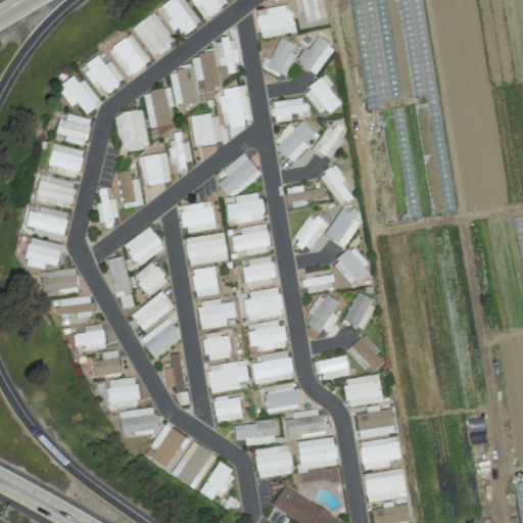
[(199,21),(182,0),(168,0),(156,10),(178,39),(199,21)]
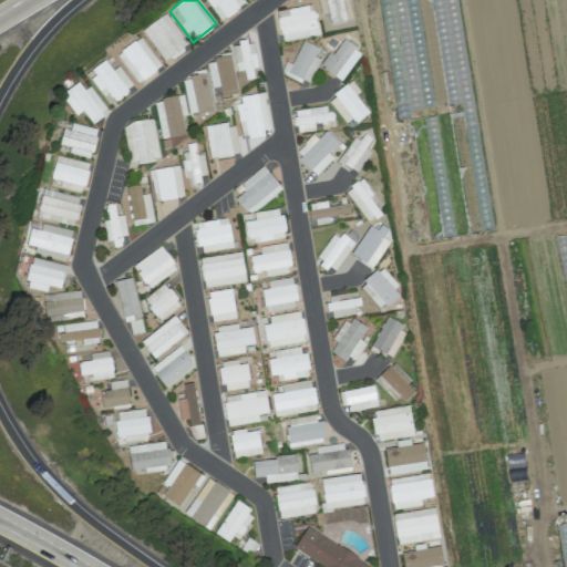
[(205,0),(220,21),(245,3),(243,0),(205,0)]
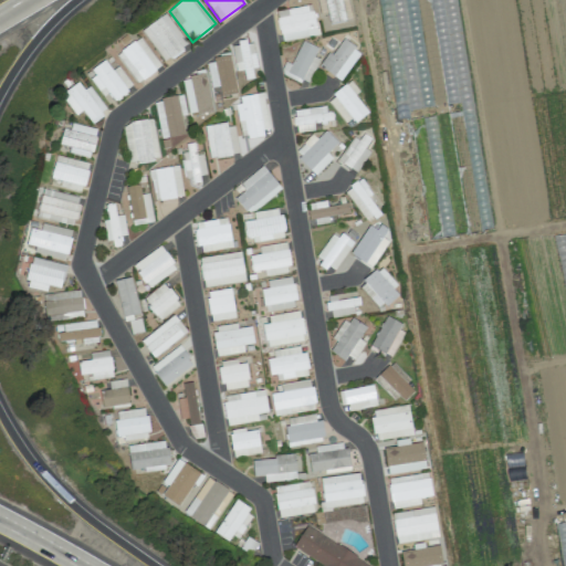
[(353,19),(347,0),(316,0),(321,14),(326,12),(329,24),(353,19)]
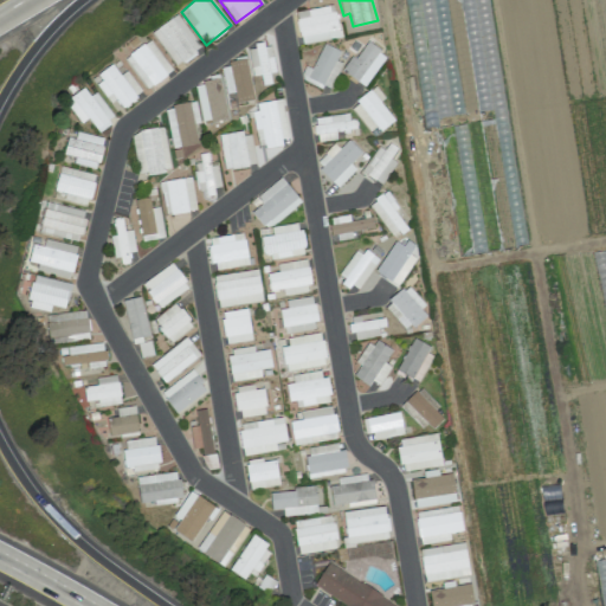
[(340,38),(334,5),(295,12),(301,45),(340,38)]
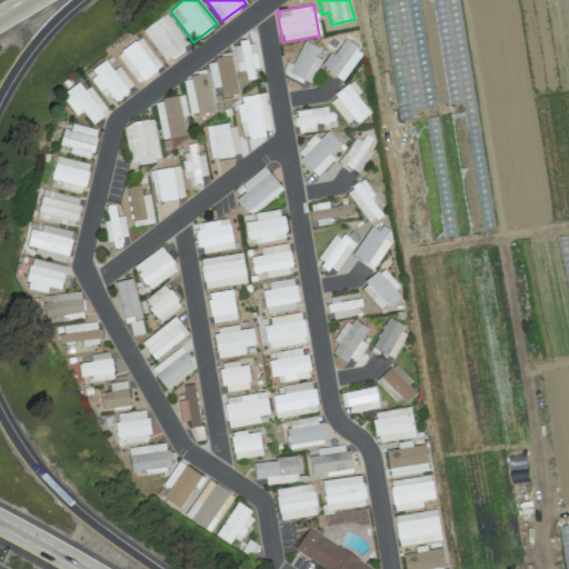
[(166,62),(190,45),(166,13),(142,31),(166,62)]
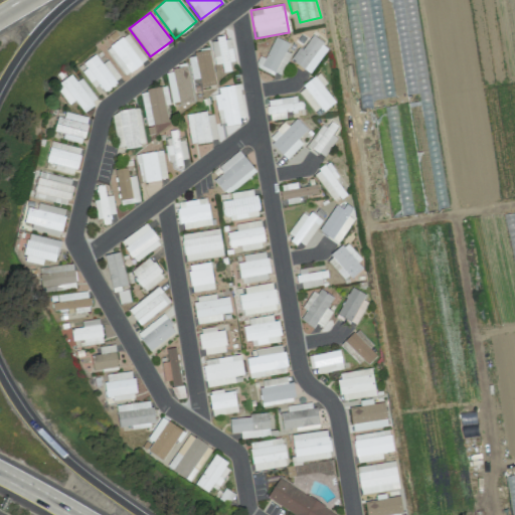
[(105,50),(125,76),(147,59),(126,33),(105,50)]
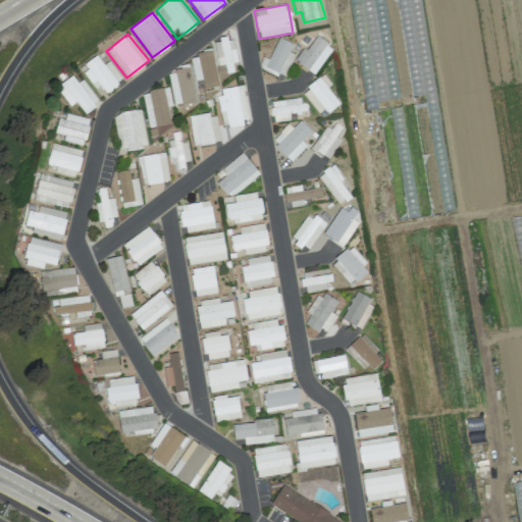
[(314,73),(331,45),(316,36),(307,51),(302,48),(294,62),(314,73)]
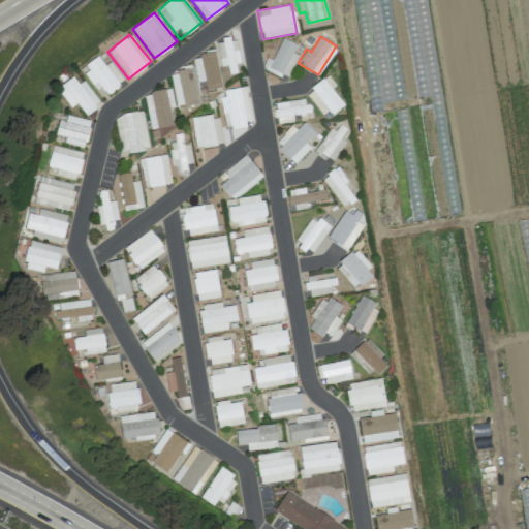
[(215,41),(218,67),(227,66),(228,74),(237,73),(236,64),(240,64),(237,38),(215,41)]
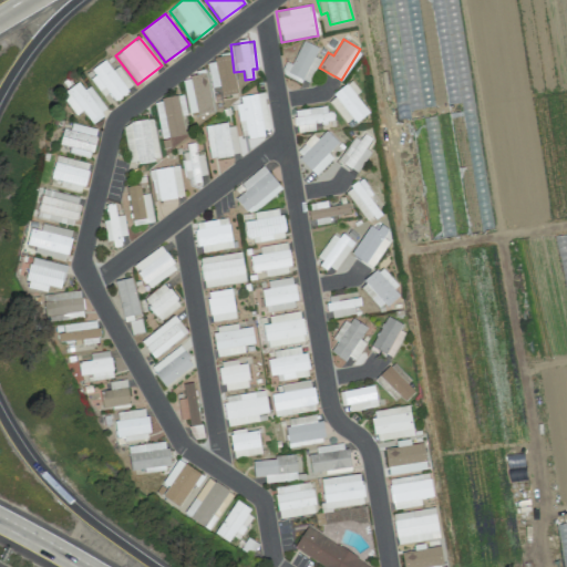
[(309,84),(319,59),(315,58),(318,47),(301,41),(292,64),(286,62),(281,74),(309,84)]
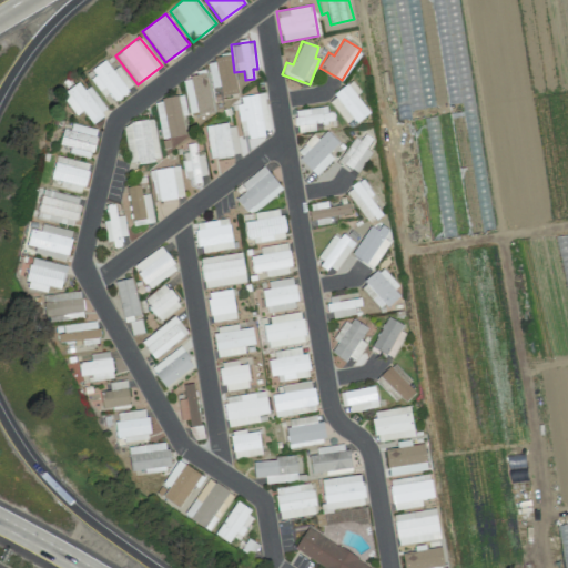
[(211,88),(220,87),(221,97),(236,94),(232,57),(208,59),(211,88)]
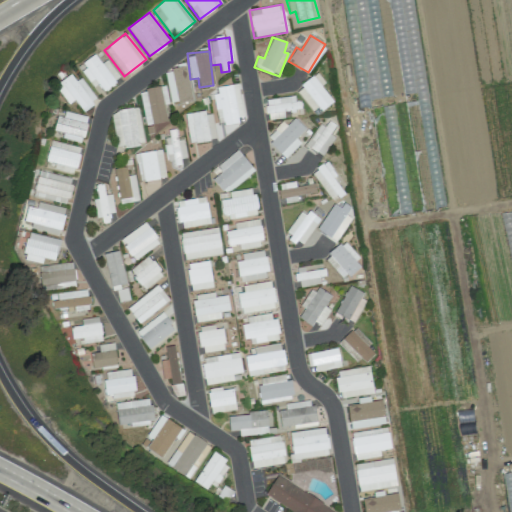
[(101,93),(120,78),(107,60),(101,64),(94,54),(79,65),(101,93)]
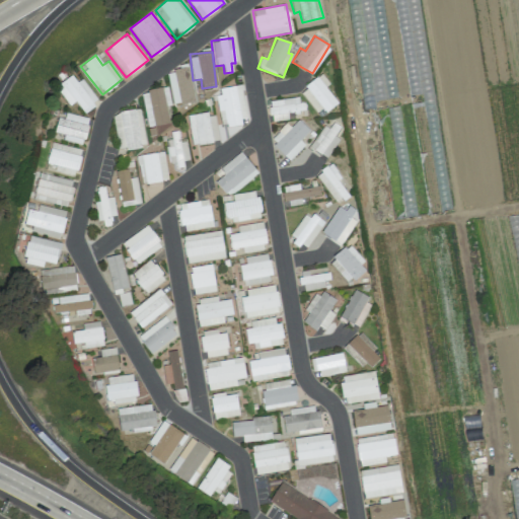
[(171,104),(194,102),(190,69),(167,71),(171,104)]
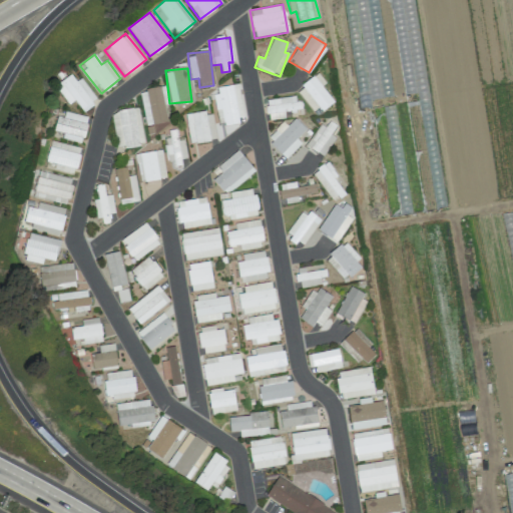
[(315,114),(333,100),(322,86),(326,83),(318,73),(296,90),(315,114)]
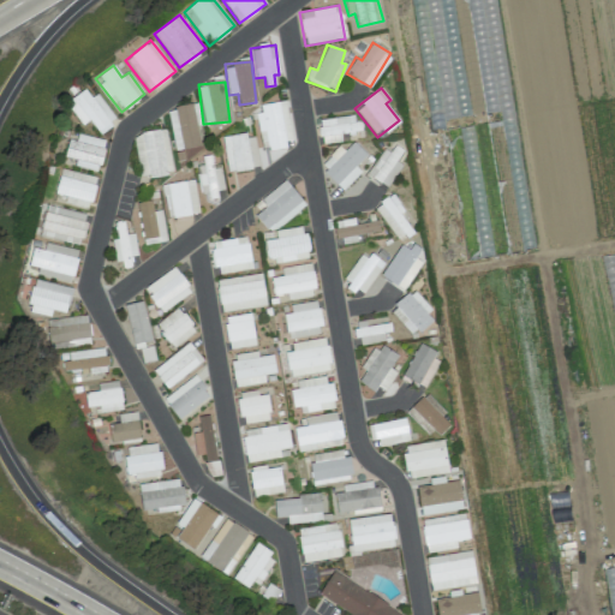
[(91,97),(85,89),(65,103),(82,126),(89,120),(99,133),(117,120),(97,94),(91,97)]
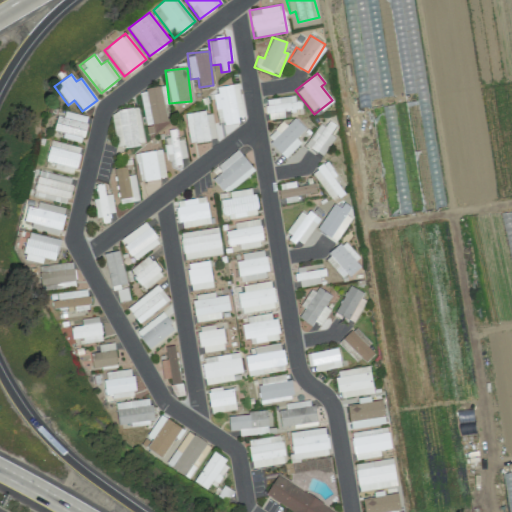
[(213,89),(220,125),(245,120),(237,84),(213,89)]
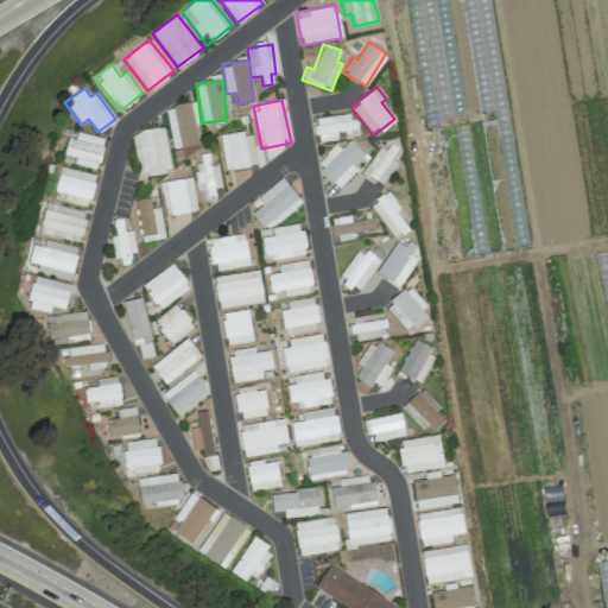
[(165,108),(172,149),(198,144),(195,125),(200,124),(196,102),(165,108)]
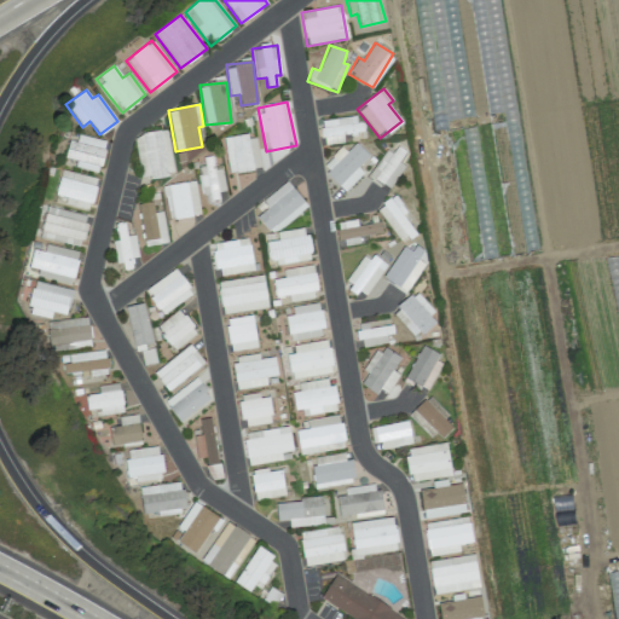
[(323,145),(343,143),(343,137),(363,136),(360,116),(320,120),(323,145)]
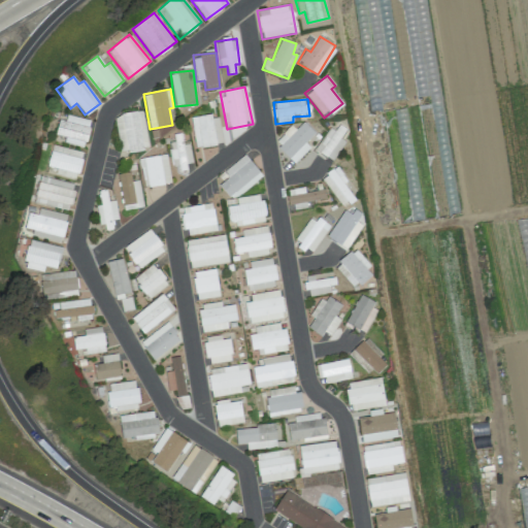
[(121,154),(149,149),(142,111),(114,116),(121,154)]
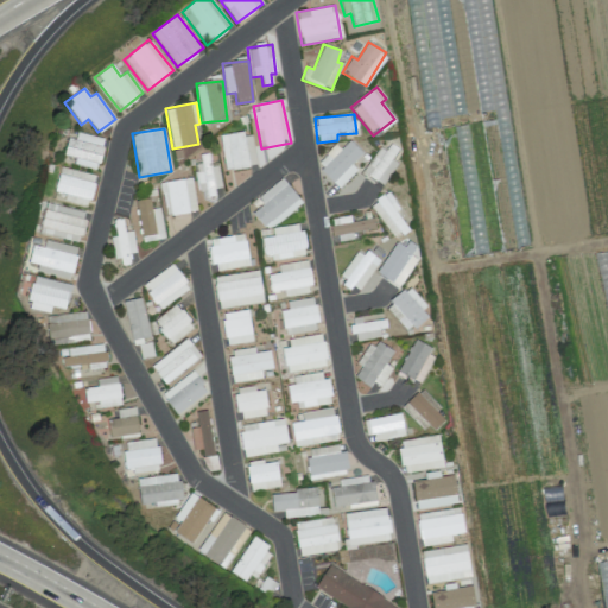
[(257,165),(251,131),(220,137),(225,171),(257,165)]
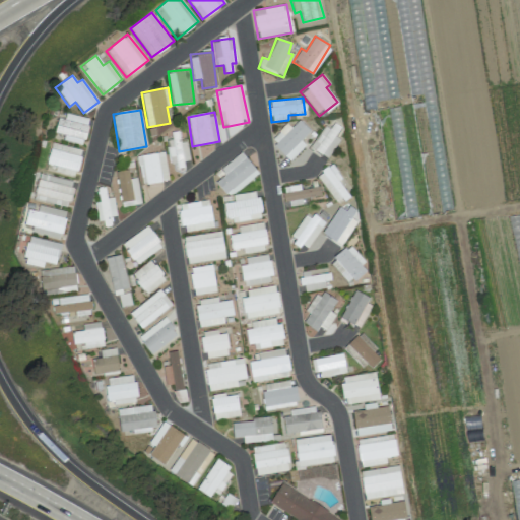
[(83,145),(89,119),(66,113),(64,119),(58,118),(55,133),(64,135),(63,141),(83,145)]
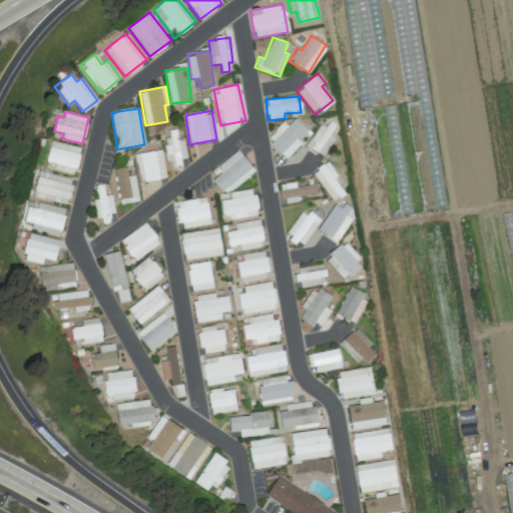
[(301,143),(297,138),(306,129),(295,118),(288,126),(283,121),(267,139),(287,158),(301,143)]
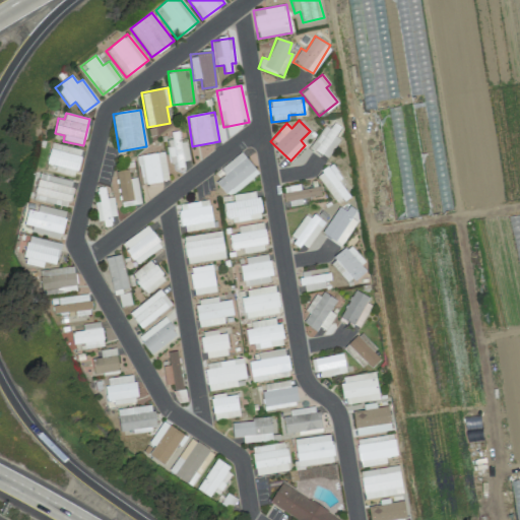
[(312,149),(328,158),(339,139),(335,136),(341,127),(329,120),(312,149)]
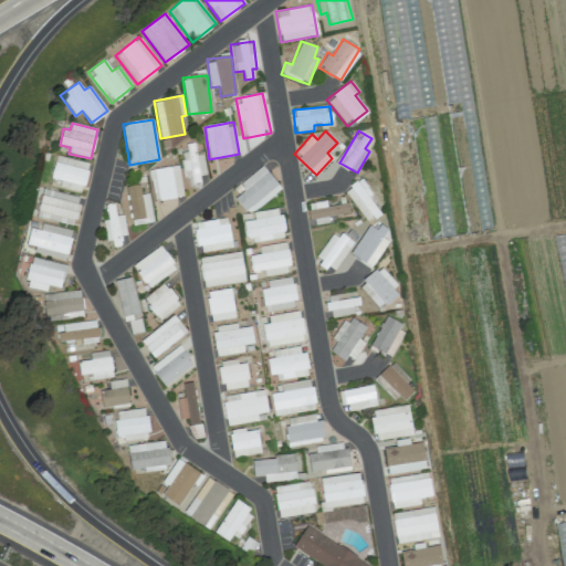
[(186,181),(207,178),(202,154),(196,155),(195,143),(186,144),(187,152),(181,153),(186,181)]
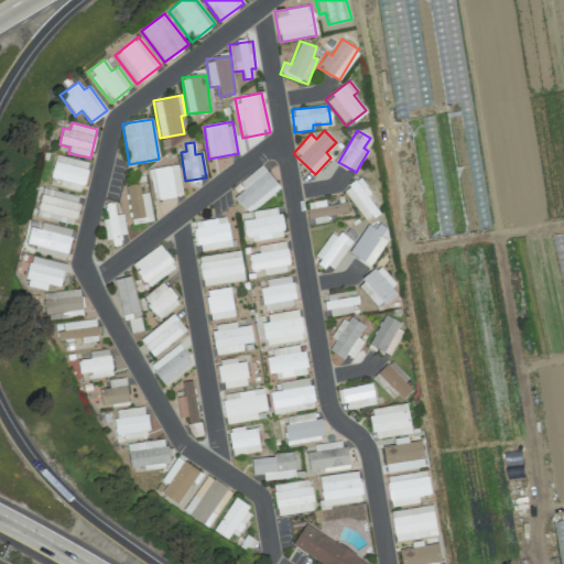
[(88,161),(55,155),(50,184),(83,191),(88,161)]
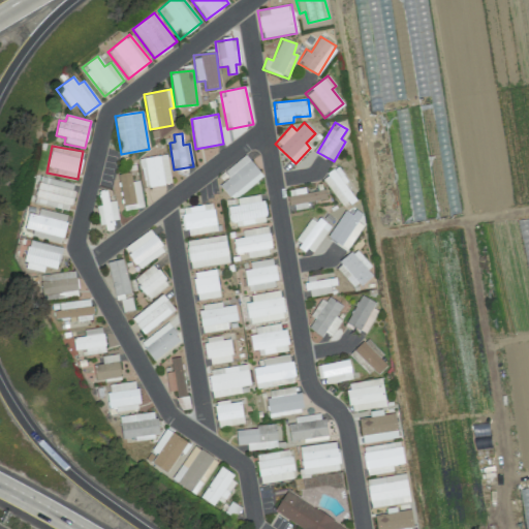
[(139,158),(143,187),(170,185),(167,155),(139,158)]
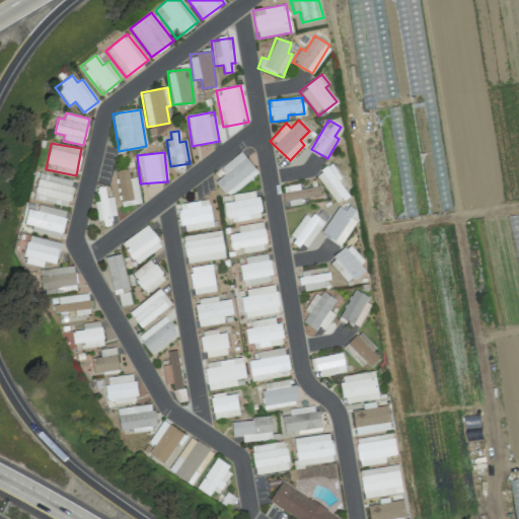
[(224,174),(215,182),(225,194),(254,169),(240,152),(220,169),(224,174)]
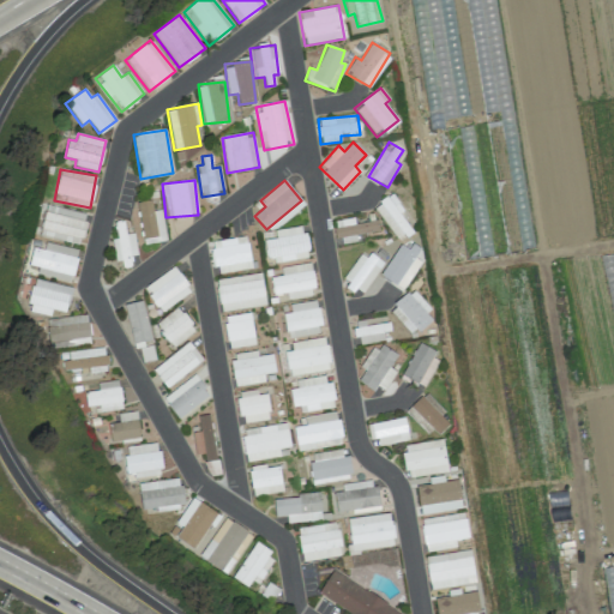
[(375,205),(396,242),(413,233),(392,196),(375,205)]
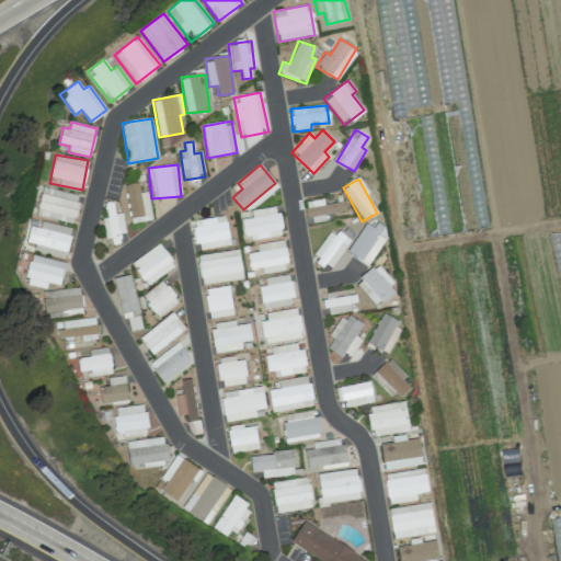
[(150,220),(148,192),(139,193),(138,183),(126,184),(129,222),(150,220)]
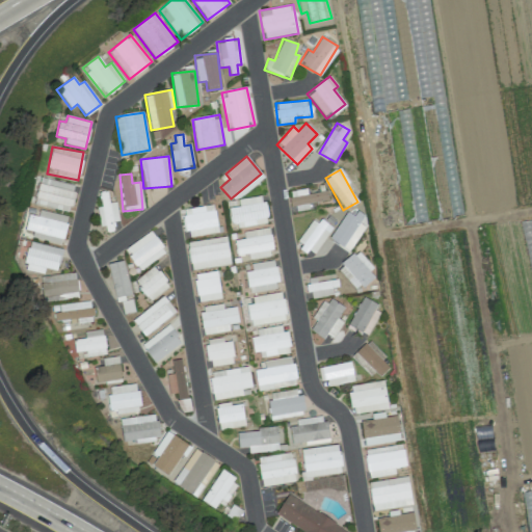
[(76,186),(41,177),(33,204),(69,213),(76,186)]
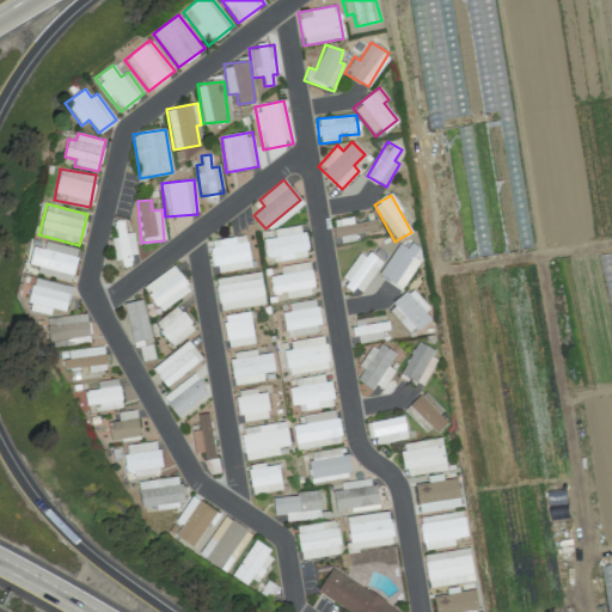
[(334,220),(337,243),(356,242),(355,233),(377,231),(377,220),(353,222),(353,218),(334,220)]
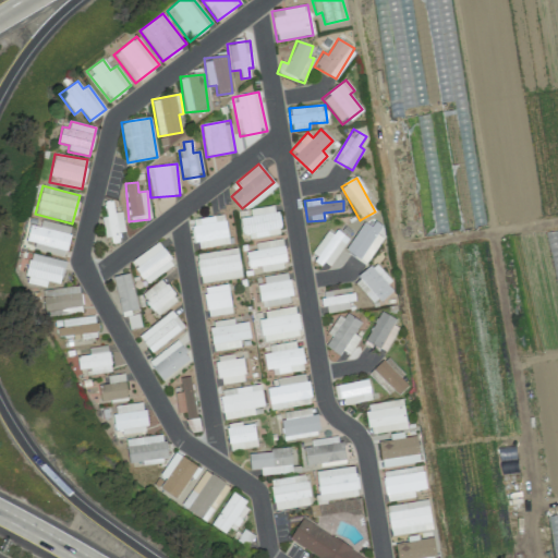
[(111,244),(120,242),(119,233),(124,232),(121,211),(114,213),(112,201),(104,203),(106,216),(101,217),(105,238),(110,237),(111,244)]
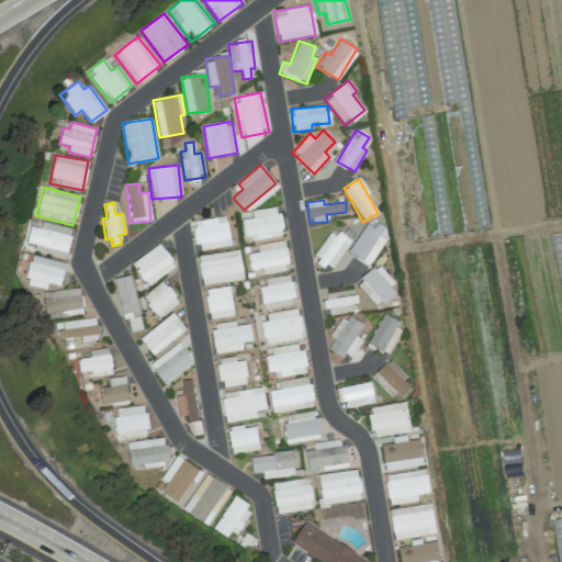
[(282,236),(278,206),(251,211),(253,218),(243,220),(246,242),(282,236)]
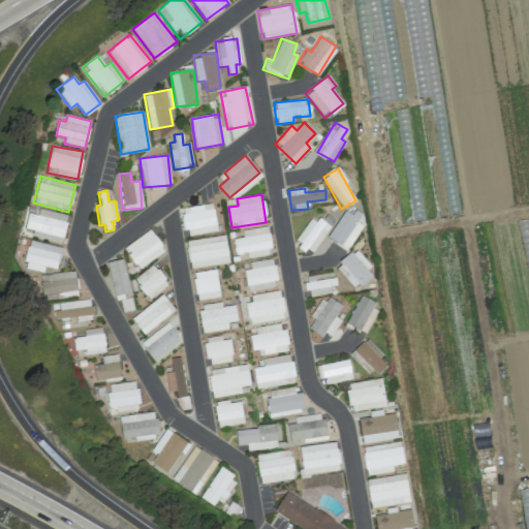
[(217,230),(212,203),(181,209),(186,237),(217,230)]
